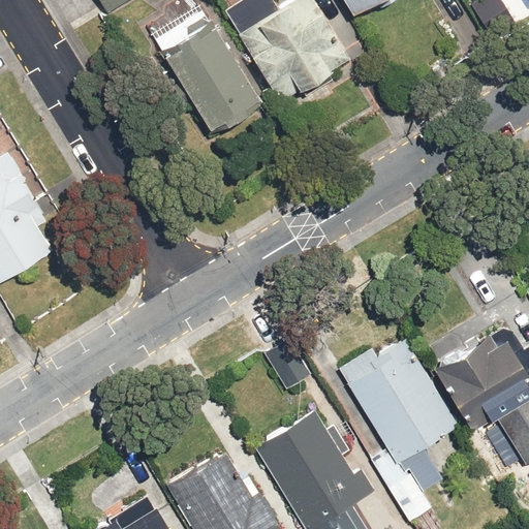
[(96,0),(103,11),(123,0),(96,0)]
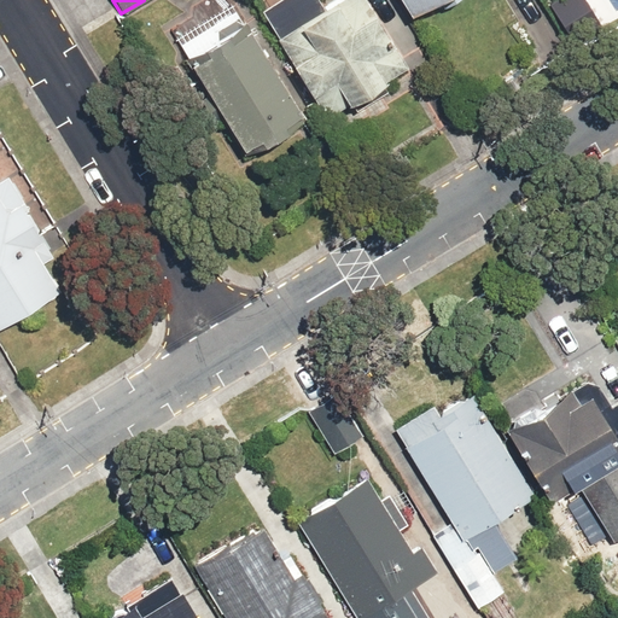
[(389,83),(408,71),(400,57),(412,50),(394,19),(380,27),(363,0),(338,0),(299,24),(309,41),(289,54),(312,92),(334,79),(354,110),(391,87),(389,83)]
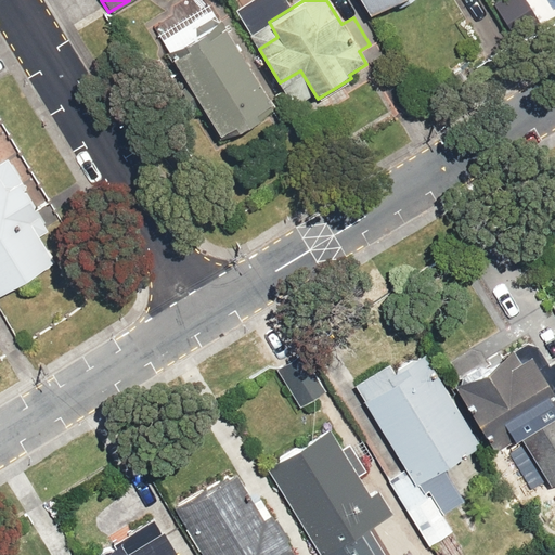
[(359,0),(372,18),(400,0),(359,0)]
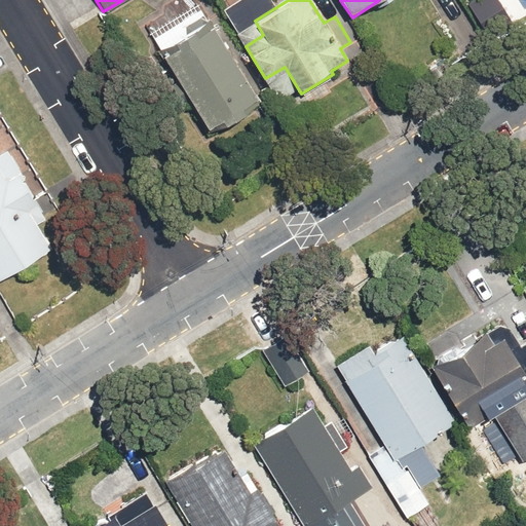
[(525,24),(525,0),(486,0),(509,36),(525,24)]
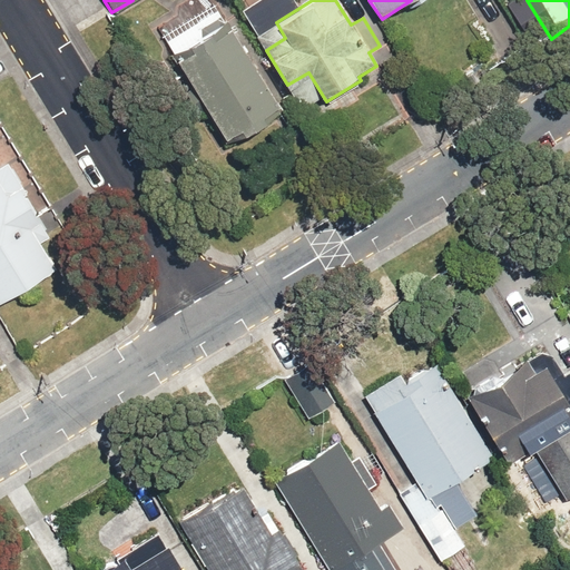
[(279,108),(214,3),(159,38),(225,143),(279,108)]
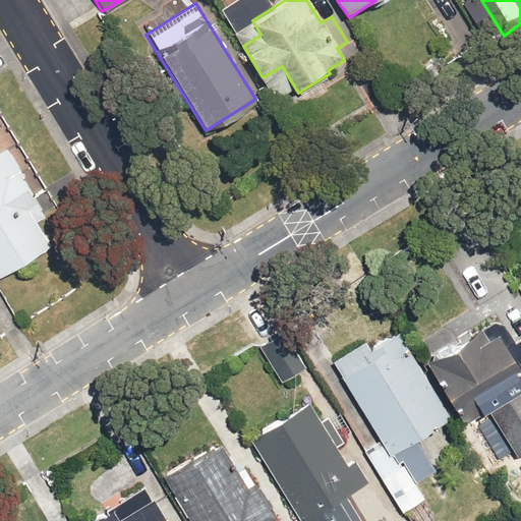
[(0,145),(0,278),(63,240),(5,142),(0,145)]
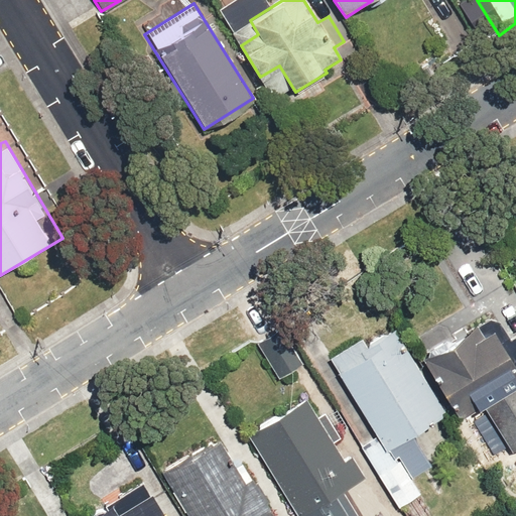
[(515,364),(495,331),(486,337),(479,325),(417,363),(452,417),(458,427),(481,413),(509,459),(515,454),(515,364)]
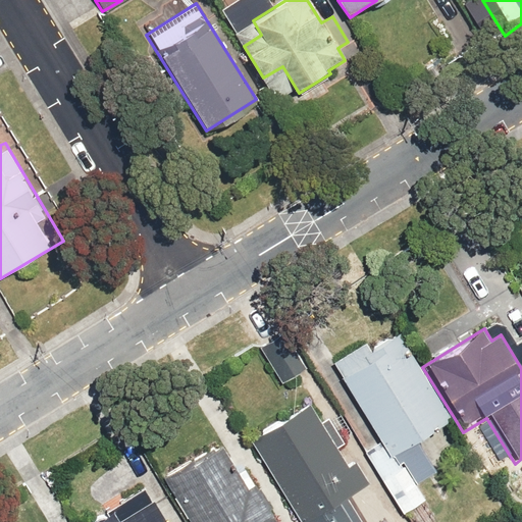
[(360,347),(332,364),(394,462),(397,460),(413,485),(434,472),(418,447),(457,422),(422,367),(403,336),(367,358),(360,347)]
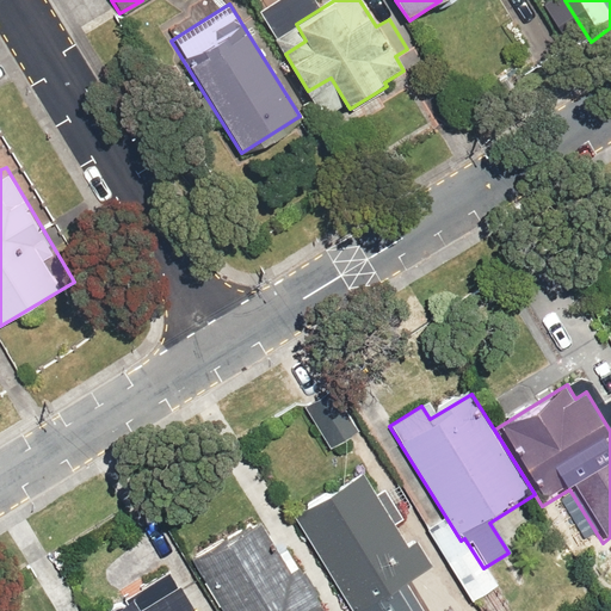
[(431,565),(366,464),(288,514),(316,560),(350,610),(430,610),(409,579),(431,565)]
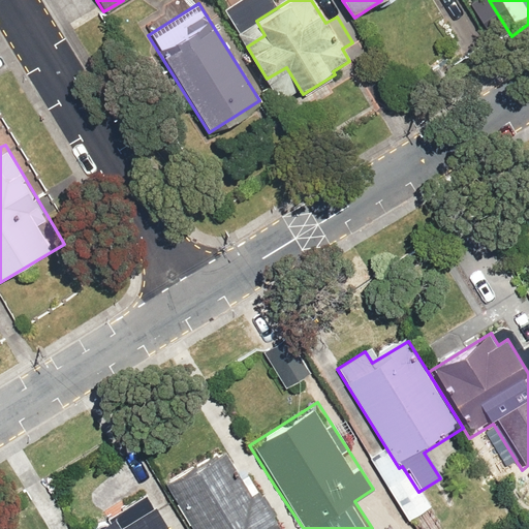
[(223,450),(164,489),(189,528),(296,528),(270,489),(254,498),(223,450)]
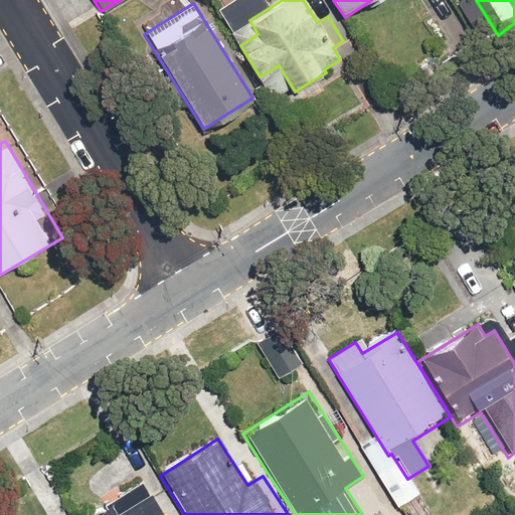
[(170,514),(144,478),(92,514),(170,514)]
